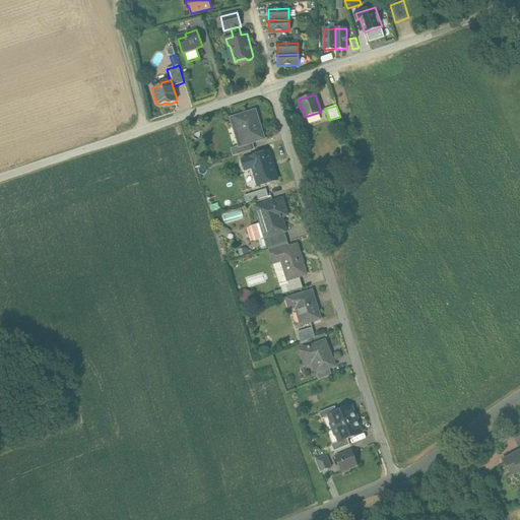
[(257,109),(234,116),(243,143),(243,145),(250,143),(262,139),(259,127),(262,126),(257,109)]
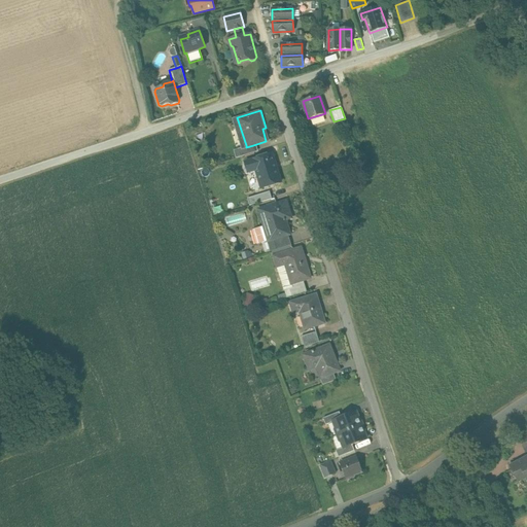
[(246,145),(234,149),(237,157),(255,151),(253,145),(246,147),(246,145)]
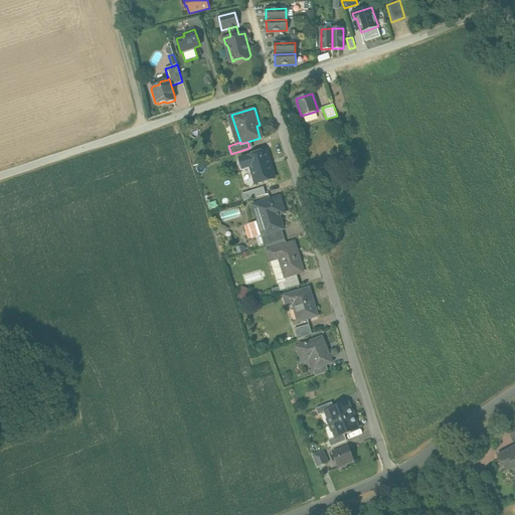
[(267,150),(240,158),(243,168),(250,166),(255,183),(275,177),(267,150)]
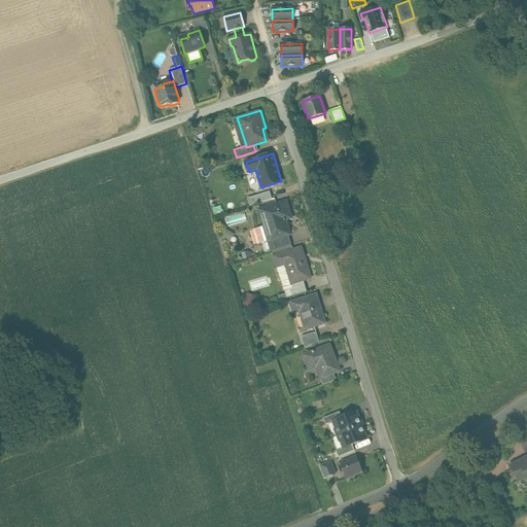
[(270,192),(248,199),(250,206),(272,199),(270,192)]
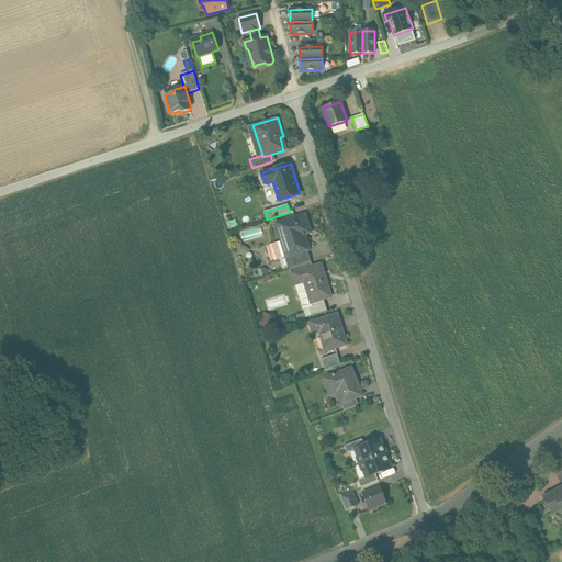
[(305,214),(276,224),(281,240),(285,239),(291,256),(311,249),(304,229),(310,227),(305,214)]
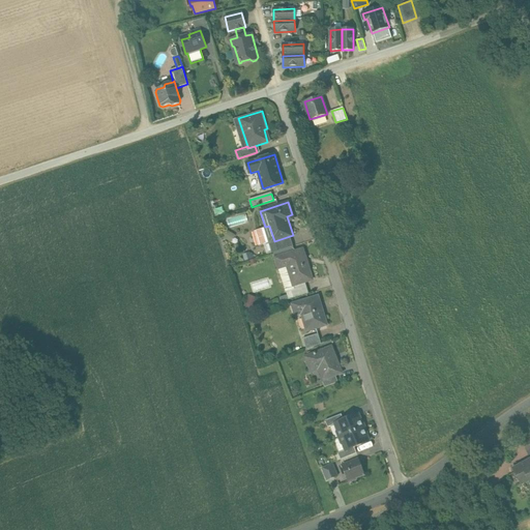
[(302,248),(277,257),(281,268),(288,266),(295,286),(314,280),(302,248)]
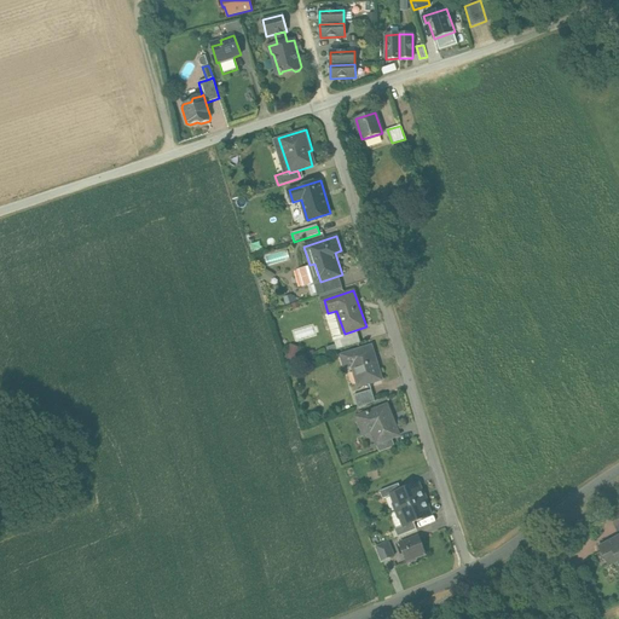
[(359,334),(336,341),(339,350),(362,342),(359,334)]
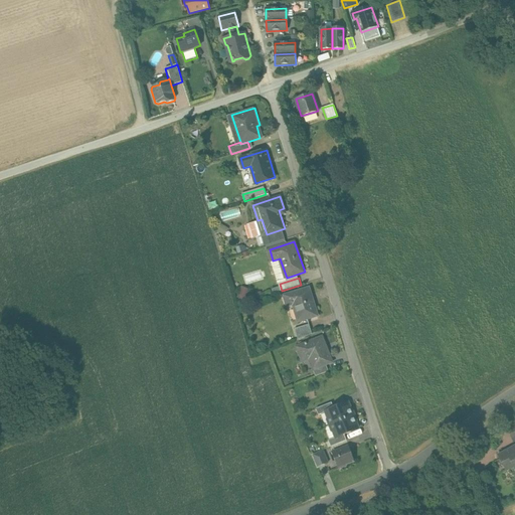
[(310,289),(286,296),(288,305),(294,304),(299,321),(317,315),(310,289)]
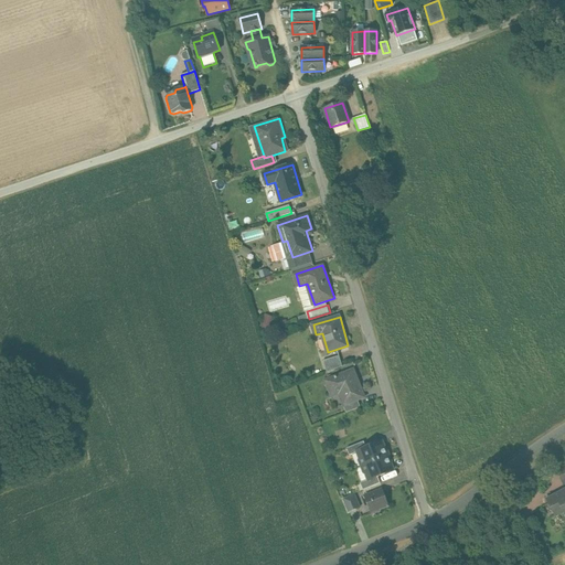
[(340,355),(324,360),(328,372),(343,366),(340,355)]
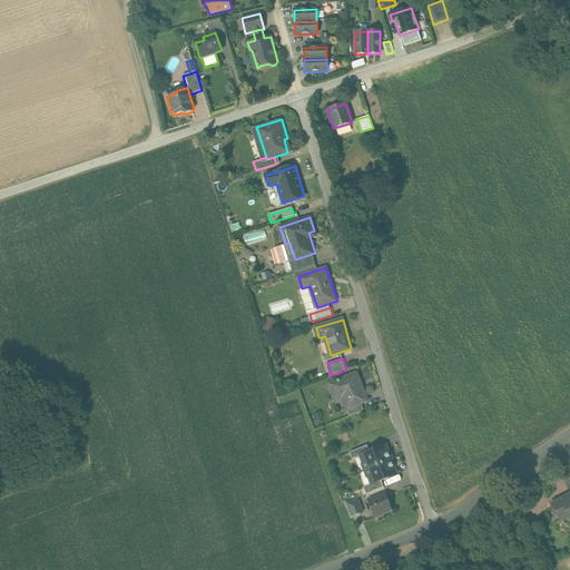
[(356,373),(327,384),(333,399),(343,395),(349,409),(349,410),(361,404),(367,402),(360,383),(361,382),(356,373)]
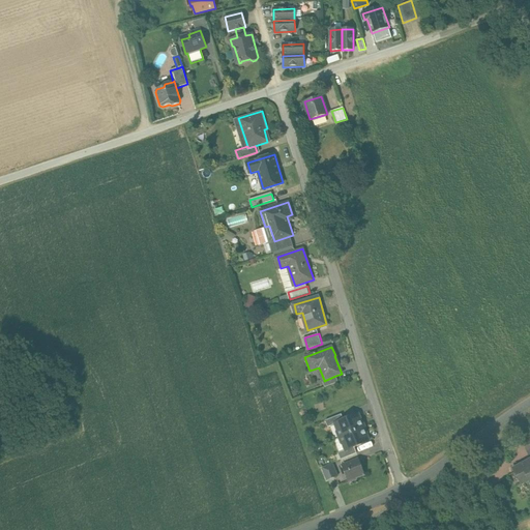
[(335,376),(324,381),(324,380),(322,380),(325,387),(337,382),(335,376)]
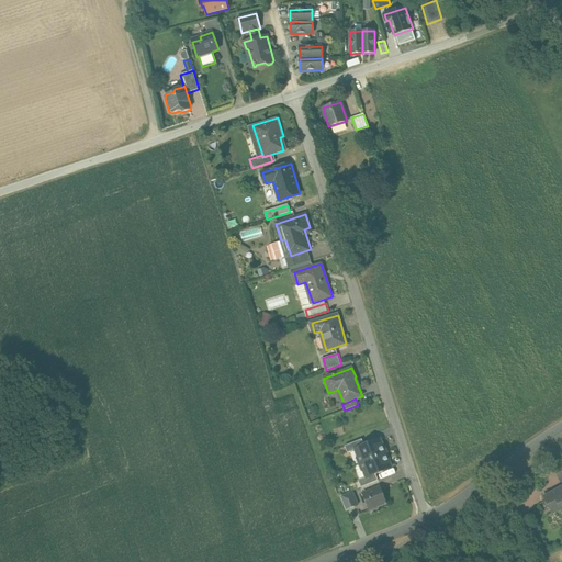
[(362,439),(345,447),(347,453),(356,450),(356,449),(364,446),(362,439)]
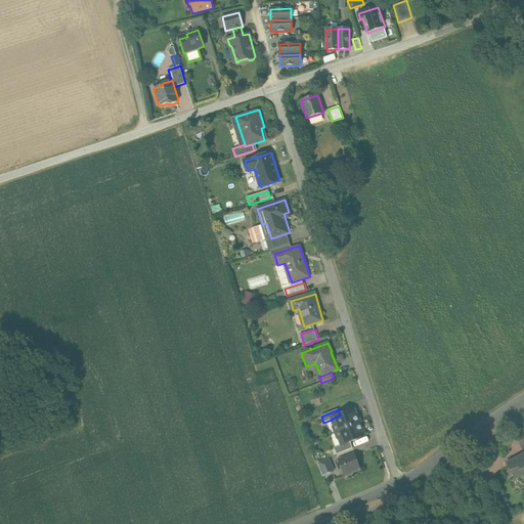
[(340,416),(332,419),(332,420),(337,432),(359,424),(354,410),(340,416)]
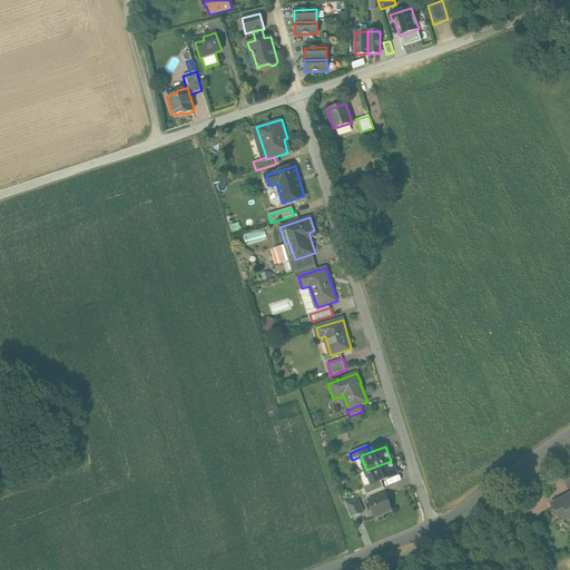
[(391,461),(366,470),(372,484),(381,481),(396,475),(391,461)]
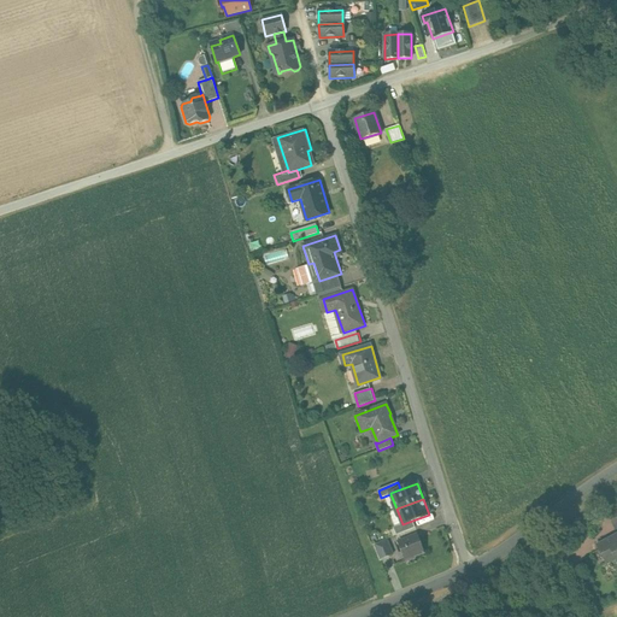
[(412,521),(403,524),(393,528),(397,535),(416,528),(412,521)]
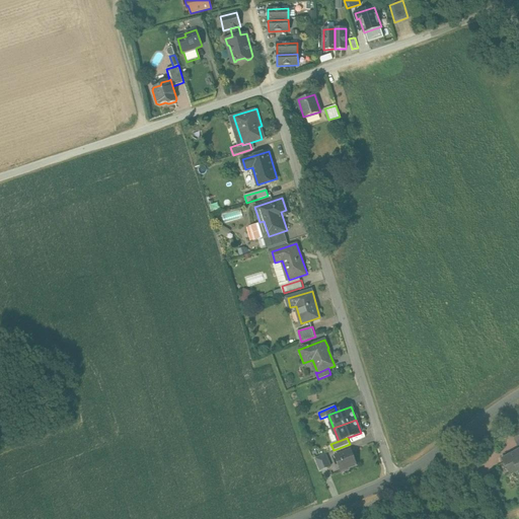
[(351,450),(335,456),(341,472),(350,469),(349,468),(357,464),(351,450)]
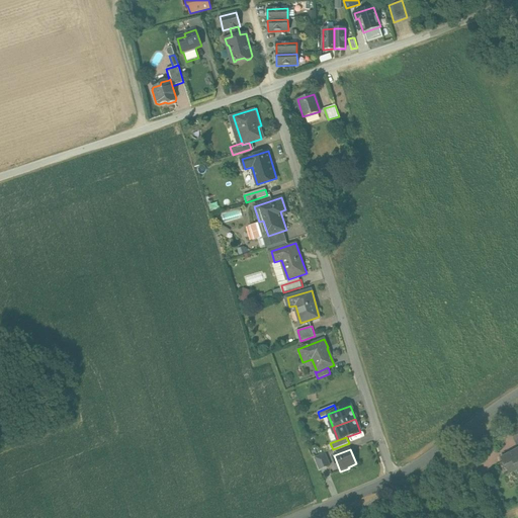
[(517,449),(502,458),(510,473),(517,469),(517,471),(517,449)]
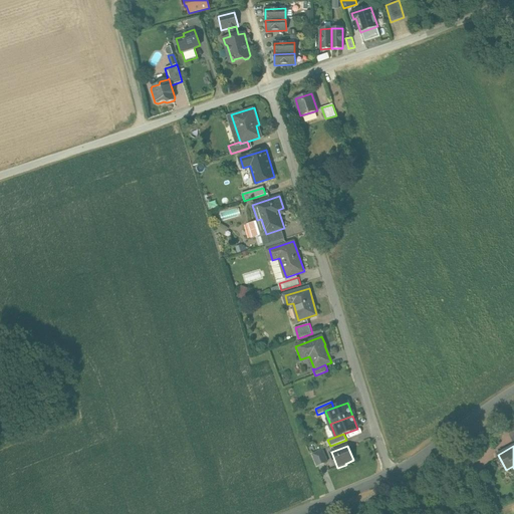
[(324,449),(312,453),(316,465),(328,461),(324,449)]
